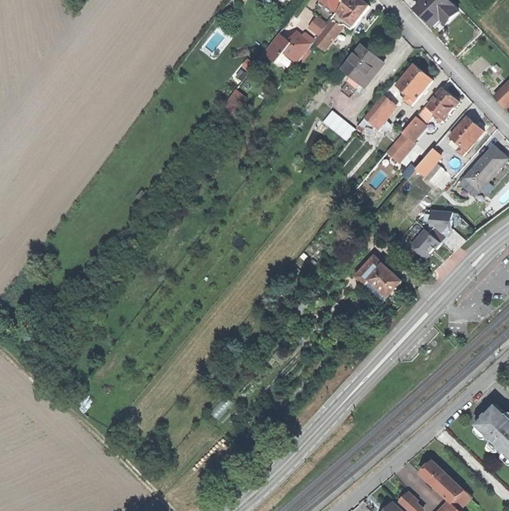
[(345,0),(331,19),(334,21),(339,15),(347,21),(352,25),(367,6),(360,0),(345,0)]
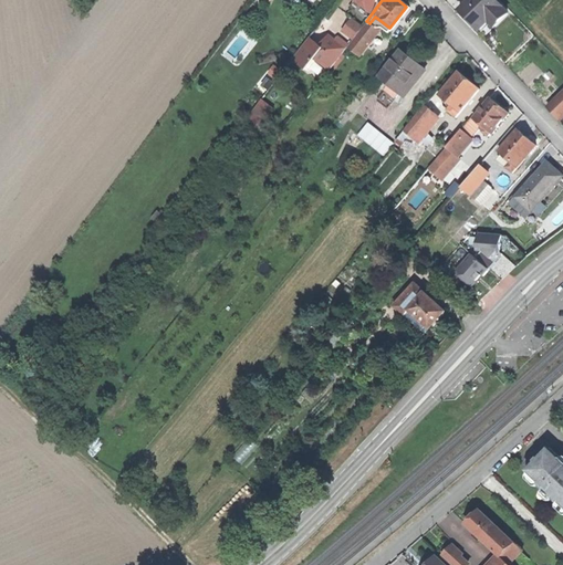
[(466,0),(458,8),(467,17),(477,27),(485,19),(490,24),(504,11),(493,0),(466,0)]
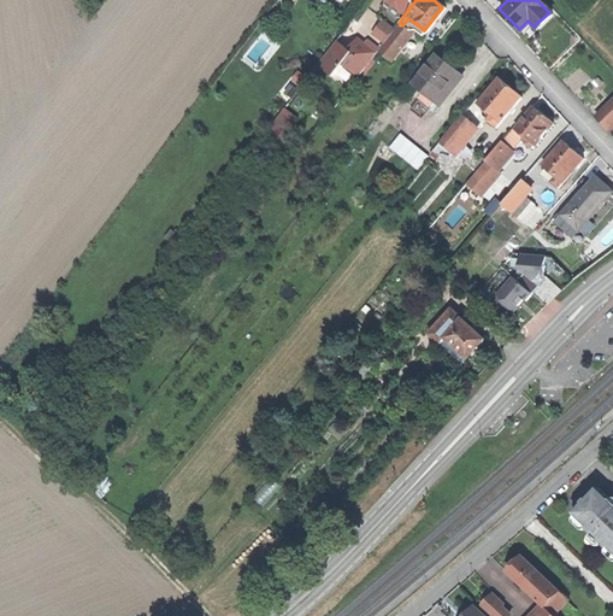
[(402,25),(399,23),(377,51),(387,58),(408,30),(402,25)]
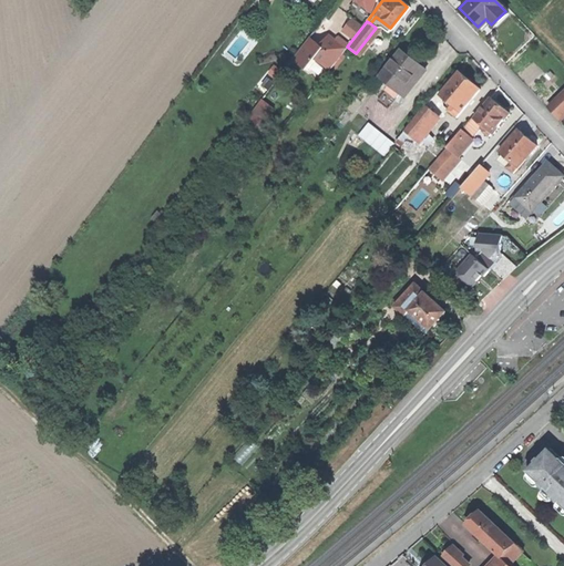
[(315,60),(328,70),(347,44),(342,41),(340,44),(334,39),(328,34),(319,44),(308,37),(290,59),(306,71),(315,60)]
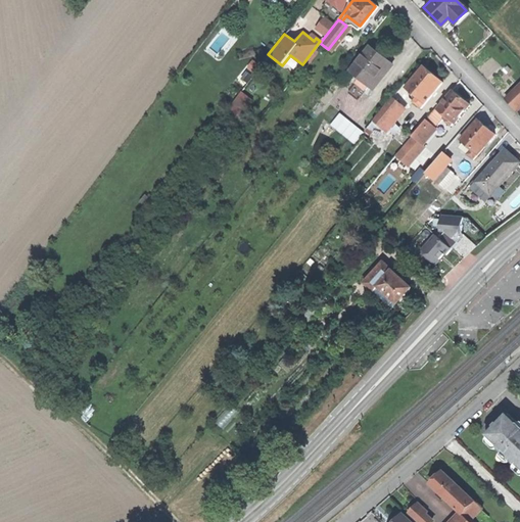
[(377,55),(369,48),(349,70),(358,78),(355,82),(364,89),(367,85),(386,62),(377,55)]
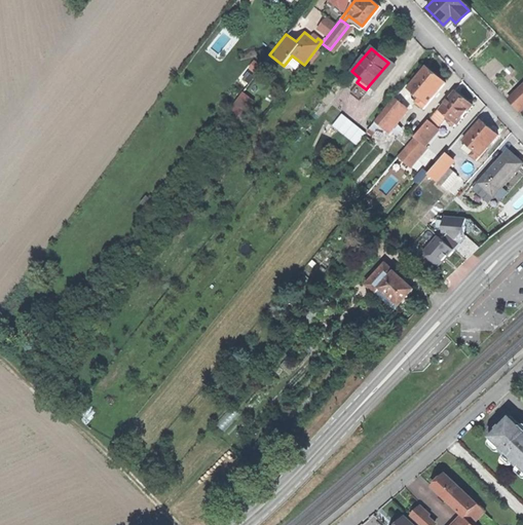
[(393,67),(388,63),(369,85),(374,89),(393,67)]
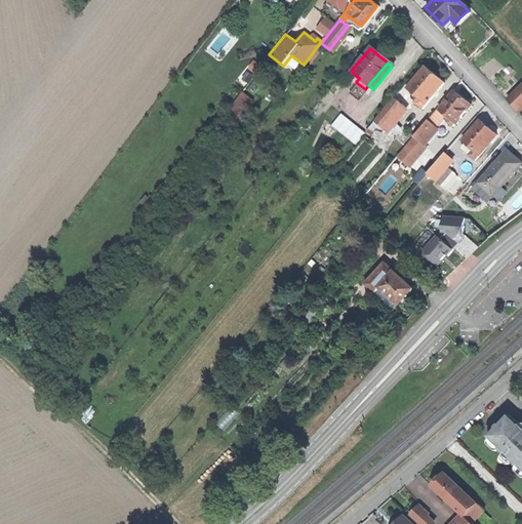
[(433,75),(424,67),(405,88),(416,97),(413,102),(420,108),(442,83),(433,75)]
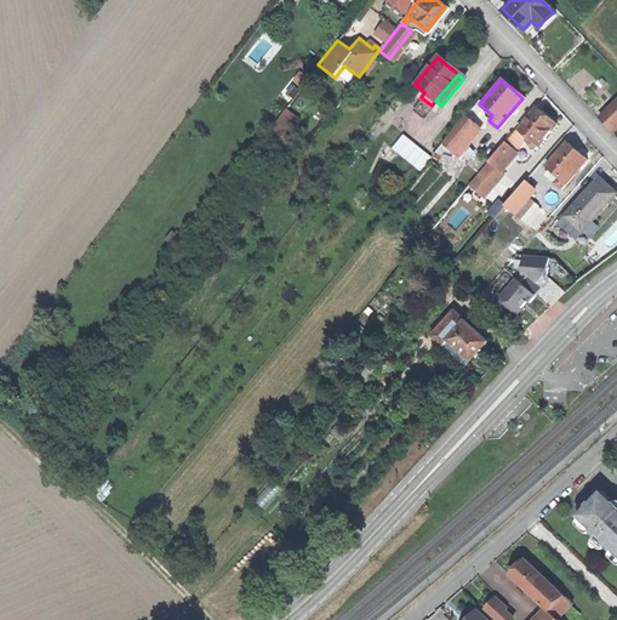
[(616,96),(596,117),(609,130),(616,121),(616,96)]
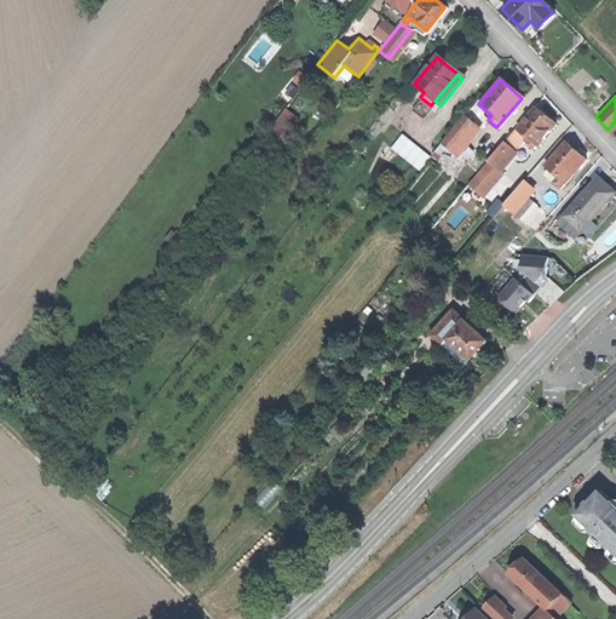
[(535,107),(517,130),(529,139),(535,144),(536,145),(554,124),(545,115),(535,107)]
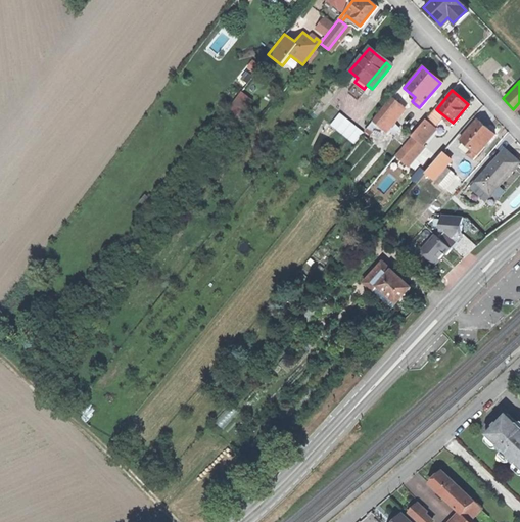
[(227,107),(238,116),(249,101),(238,93),(227,107)]
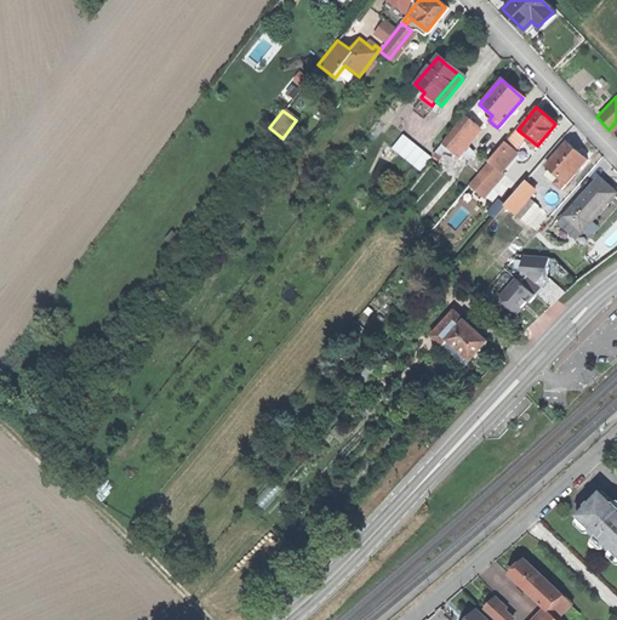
[(439,146),(451,157),(474,128),(463,118),(439,146)]
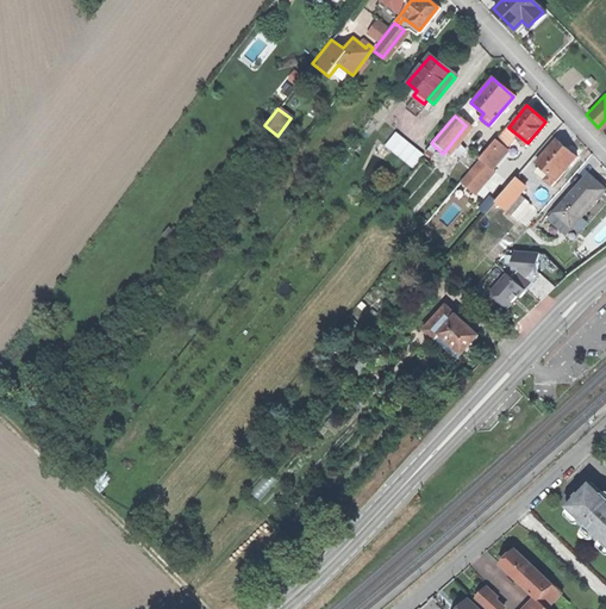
[(391,149),(403,136),(395,130),(385,143),(391,149)]
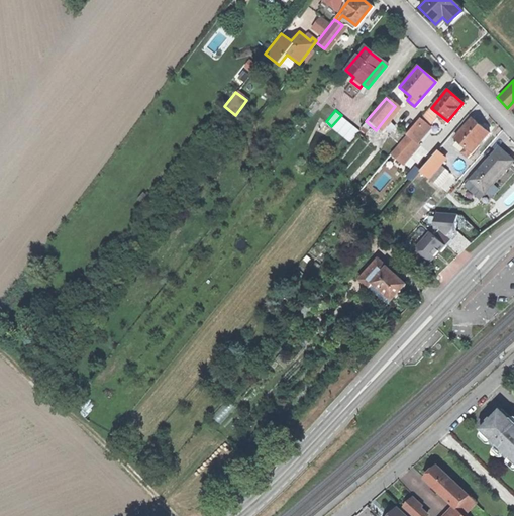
[(349,140),(358,129),(341,115),(331,126),(349,140)]
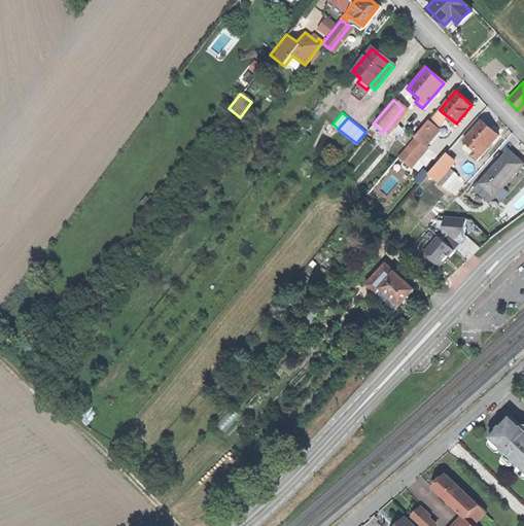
[(427,120),(414,137),(423,144),(438,128),(427,120)]
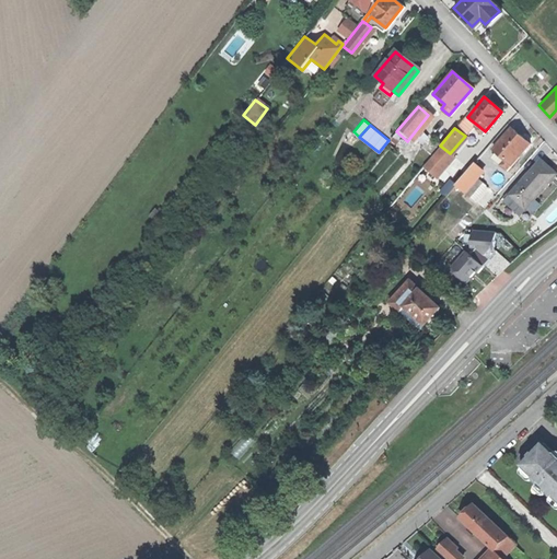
[(511,128),(492,149),(503,159),(499,164),(506,170),(528,143),(519,135),(511,128)]
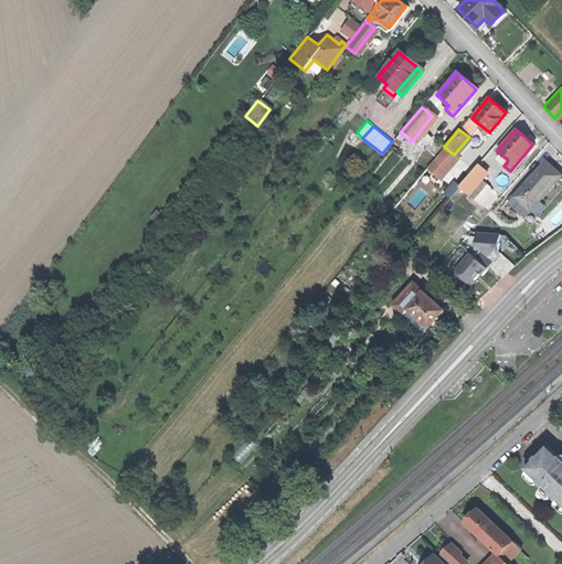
[(513,197),(529,211),(560,176),(552,170),(544,162),(529,180),(513,197)]
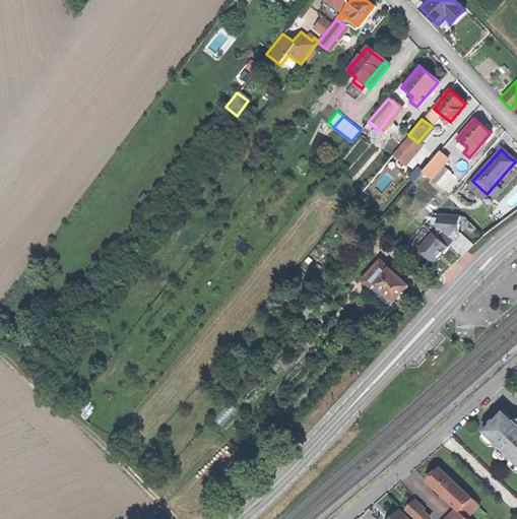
[(439,151),(422,172),(429,177),(440,164),(445,157),(439,151)]
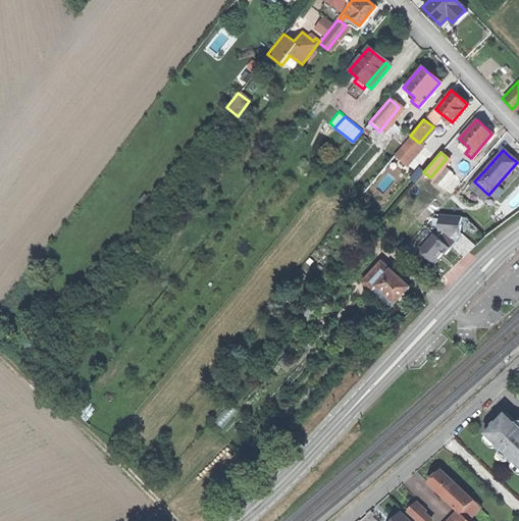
[(518,163),(517,162),(488,195),(482,200),(488,205),(518,170),(518,163)]
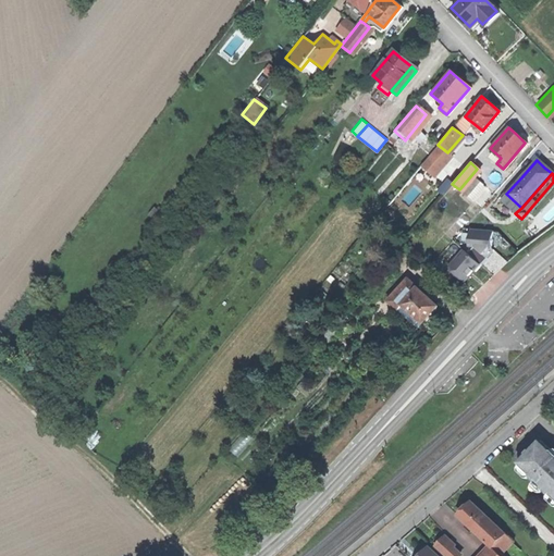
[(478,181),(471,175),(459,189),(465,195),(478,181)]
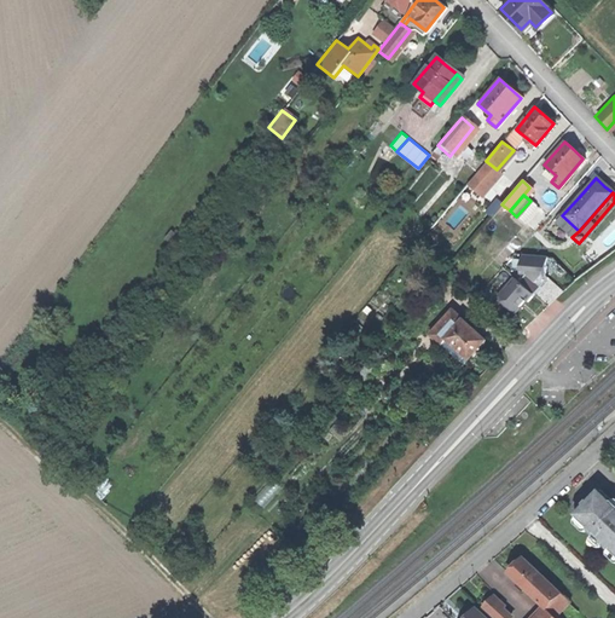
[(553,220),(556,223),(562,215),(579,197),(576,195),(553,220)]
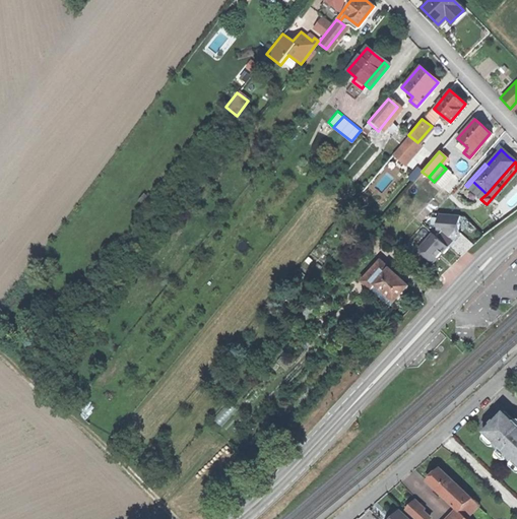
[(467,187),(480,199),(487,194),(472,181),(467,187)]
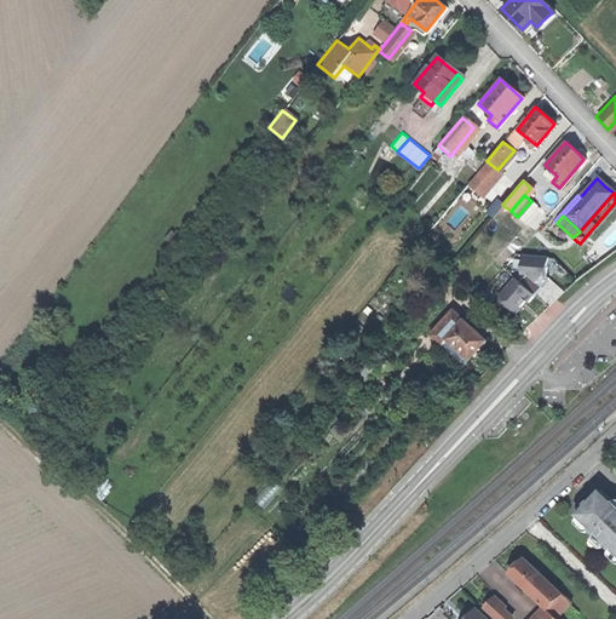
[(525,275),(518,282),(533,294),(540,287),(539,286),(546,278),(545,276),(546,256),(522,254),(519,274),(525,275)]
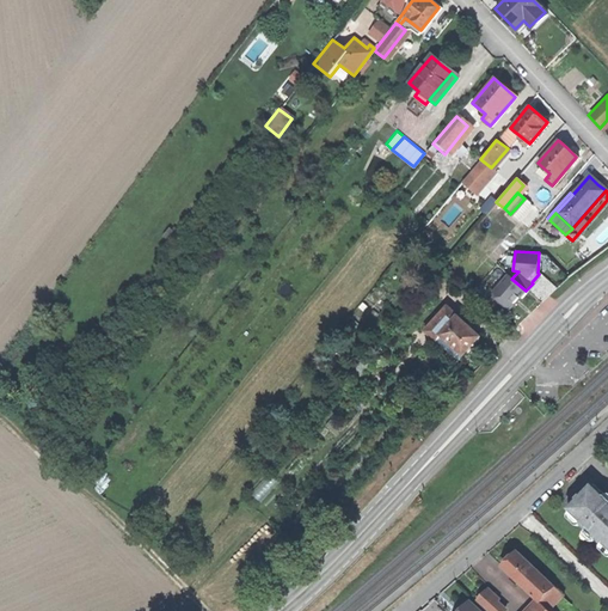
[(526,291),(508,275),(490,294),(491,295),(485,303),(503,317),(509,310),(508,309),(519,298),(520,297),(526,291)]
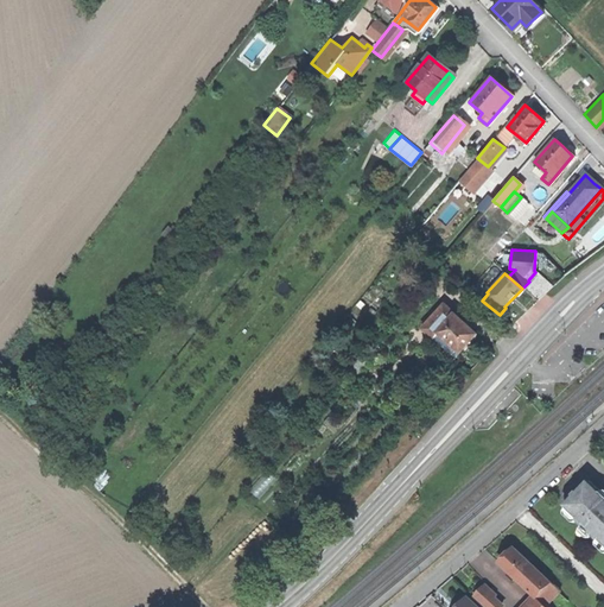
[(445,304),(443,308),(452,317),(455,314),(445,304)]
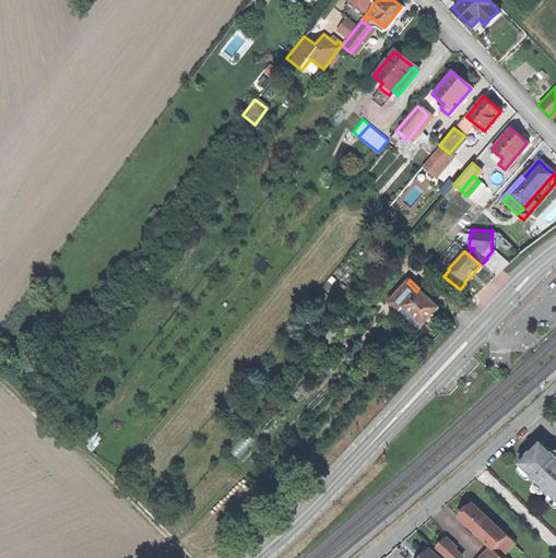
[(389,301),(399,310),(416,292),(407,283),(389,301)]
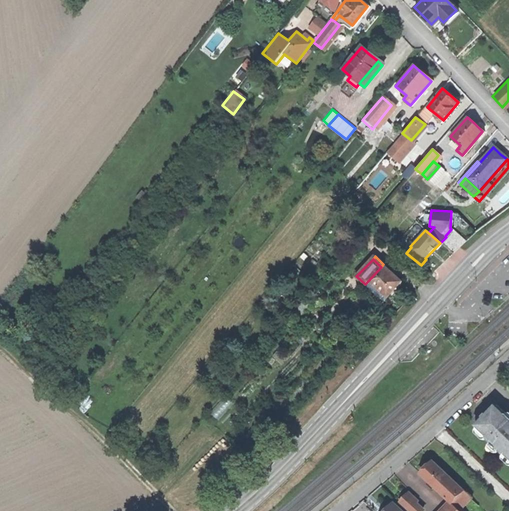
[(381,267),(365,284),(373,292),(369,295),(372,299),(376,294),(383,301),(388,296),(392,296),(394,294),(393,290),(397,286),(401,282),(383,264),(381,267)]
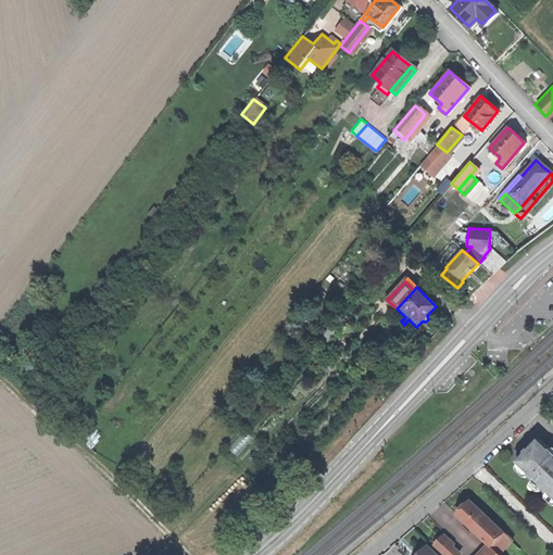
[(240,429),(233,450),(238,452),(240,444),(247,446),(251,432),(240,429)]
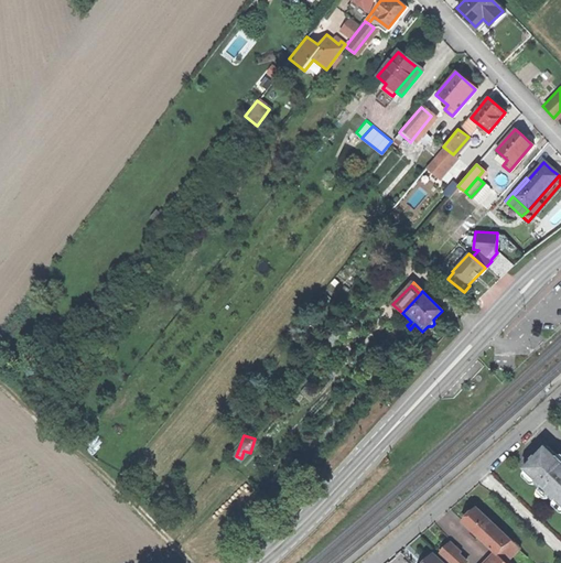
[(535,458),(522,471),(536,483),(535,485),(553,504),(556,501),(560,507),(560,465),(558,462),(559,461),(546,447),(535,458)]
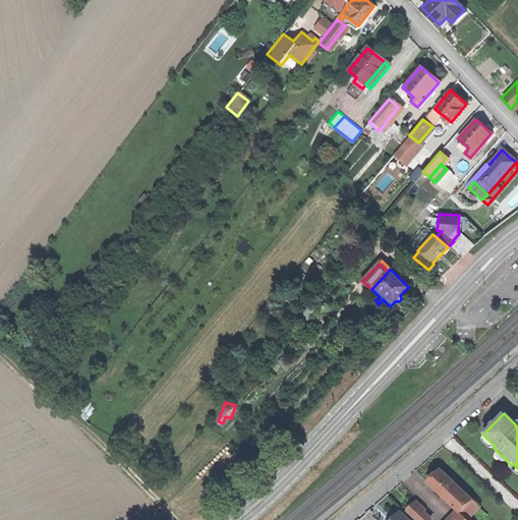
[(426,484),(450,507),(462,494),(439,471),(426,484)]
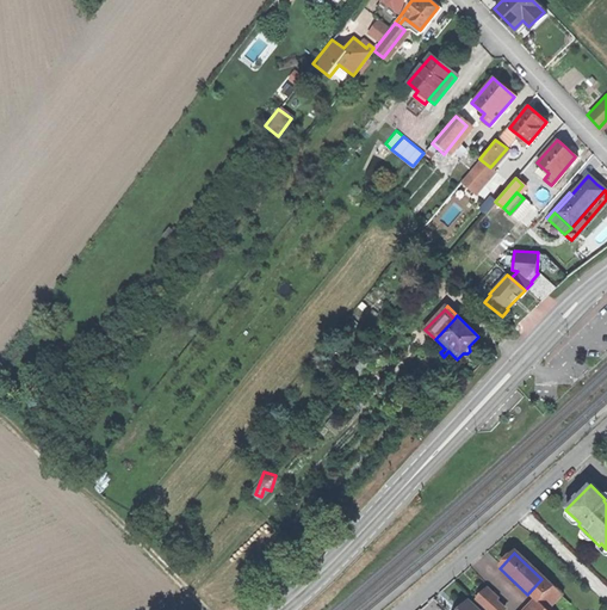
[(527,595),(537,604),(551,589),(542,579),(527,595)]
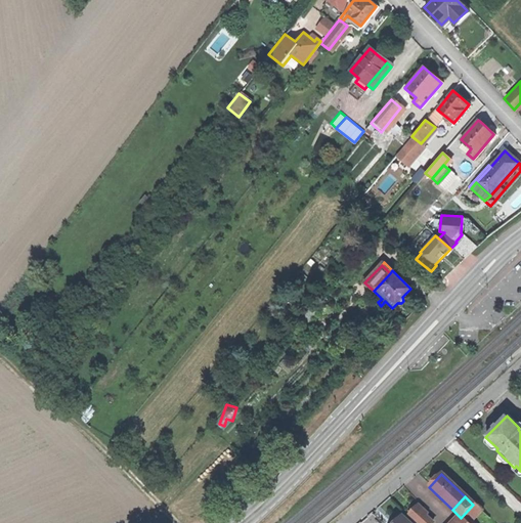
[(406,513),(417,522),(422,517),(425,515),(415,505),(406,513)]
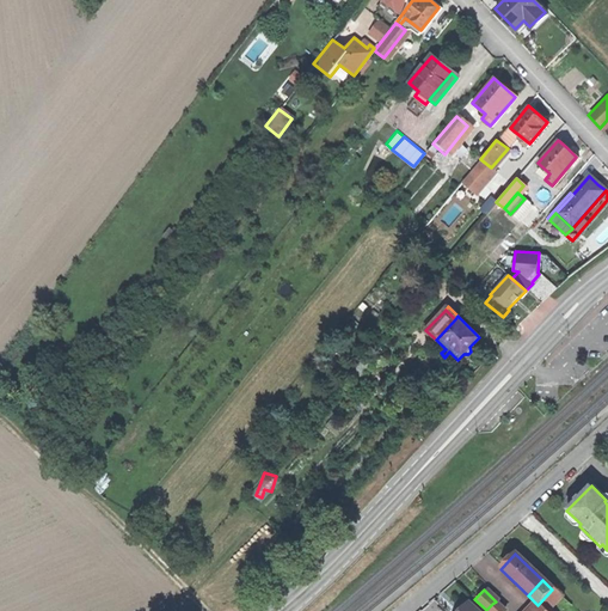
[(546,610),(560,598),(552,590),(538,605),(530,610),(546,610)]
